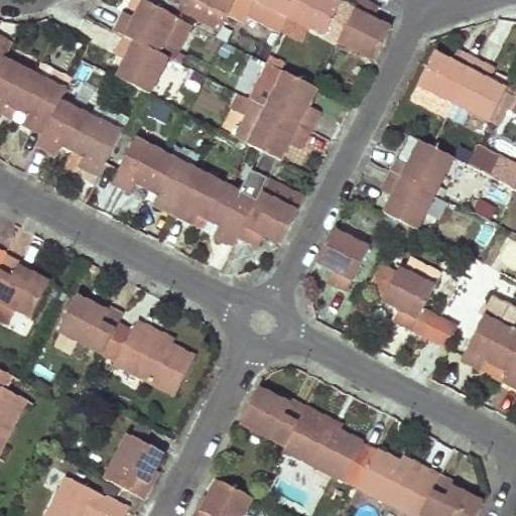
[(160,9),(141,0),(133,16),(130,22),(119,17),(111,32),(120,37),(157,55),(176,17),(167,13),(160,9)]
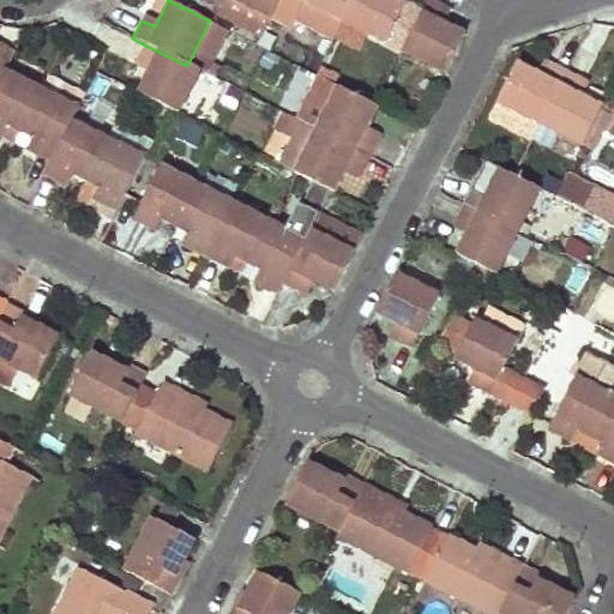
[(208,0),(196,0),(191,11),(199,16),(208,0)]
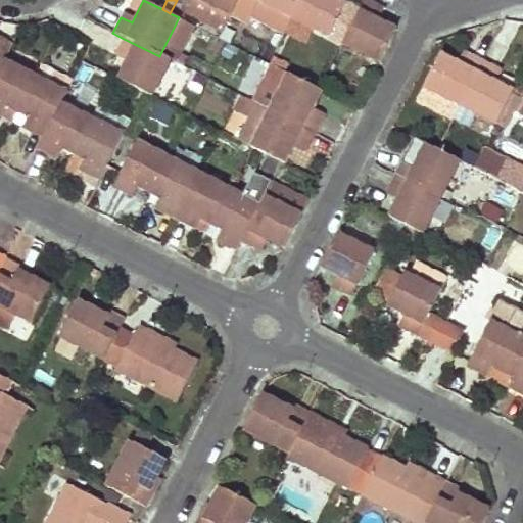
[(198,0),(207,4),(228,14),(230,10),(235,0),(198,0)]
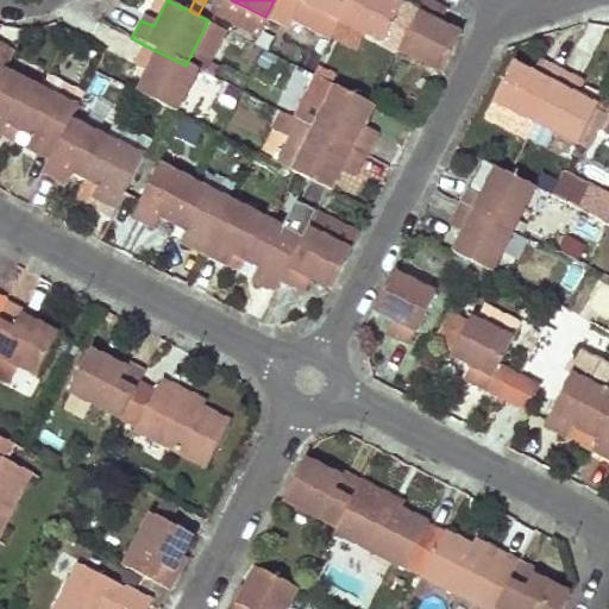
[(287,22),(290,17),(297,1),(336,20),(345,0),(274,0),(268,12),(287,22)]
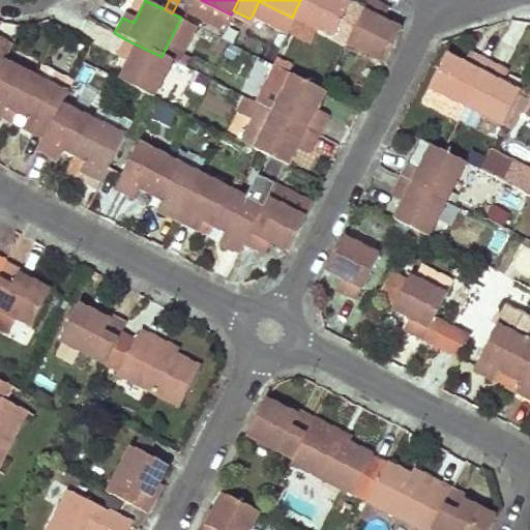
[(300,0),(292,18),(329,35),(347,1),(345,0),(300,0)]
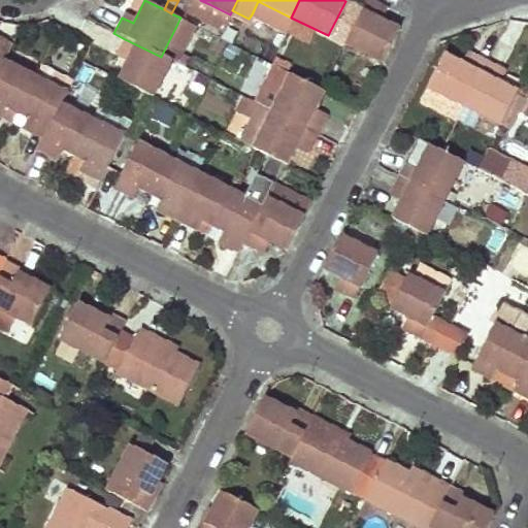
[(376,2),(372,0),(363,0),(341,44),(378,63),(397,27),(380,18),(371,13),(376,2)]
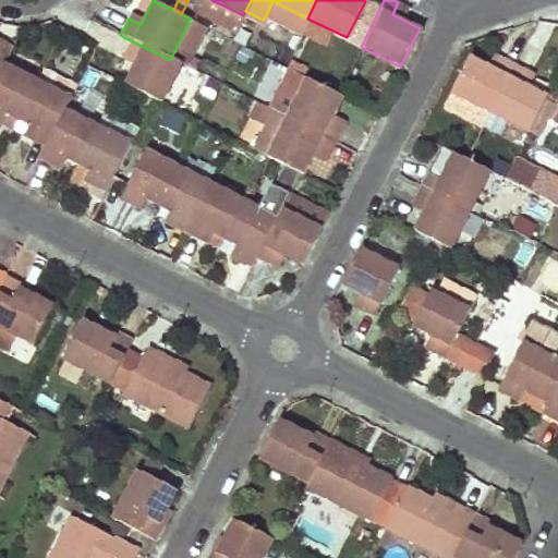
[(301,33),(307,19),(273,1),(266,15),(301,33)]
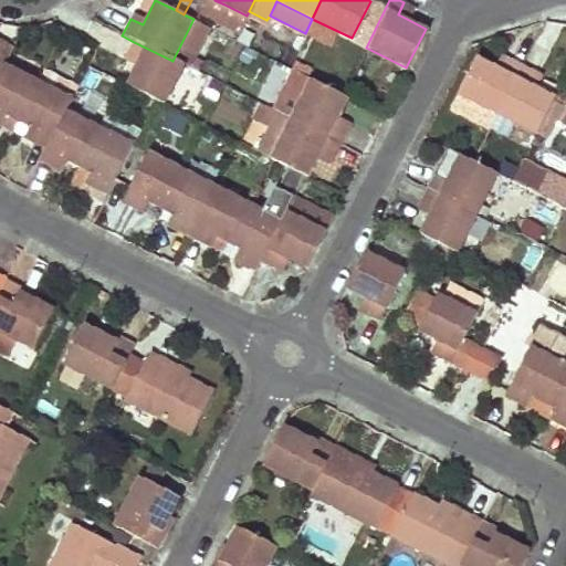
[(412,7),(404,2),(398,14),(407,19),(412,7)]
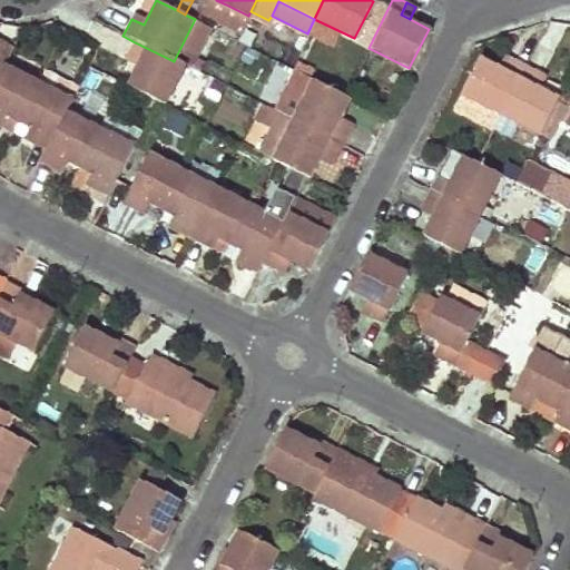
[(219,19),(242,30),(248,16),(226,5),(219,19)]
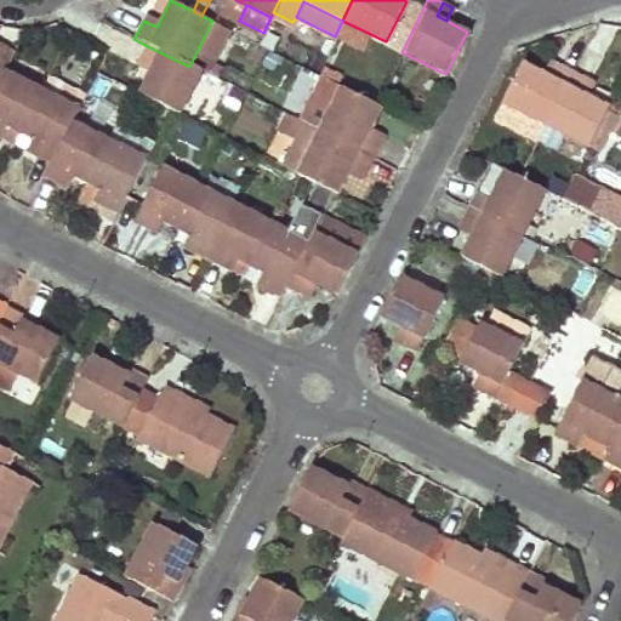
[(157,27),(160,20),(147,13),(143,21),(157,27)]
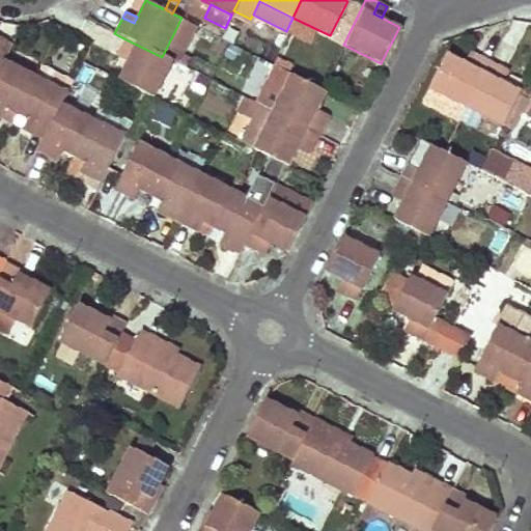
[(162,57),(123,38),(118,48),(131,54),(128,61),(118,80),(152,98),(170,61),(162,57)]
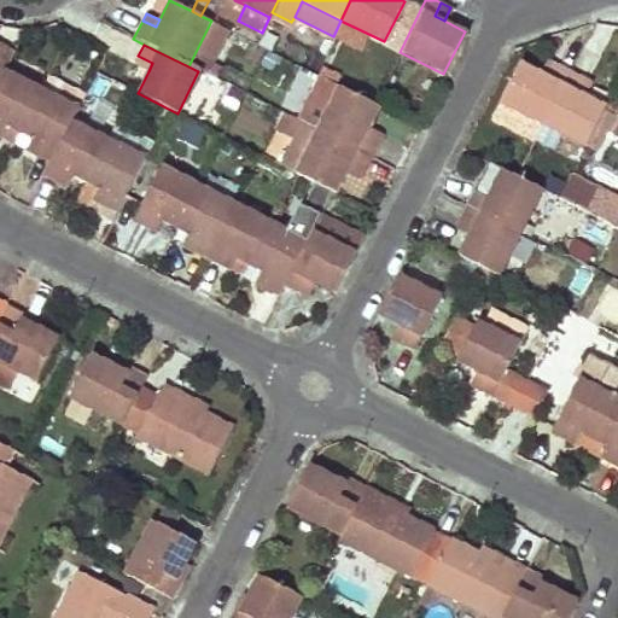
[(549,71),(555,58),(548,54),(541,68),(549,71)]
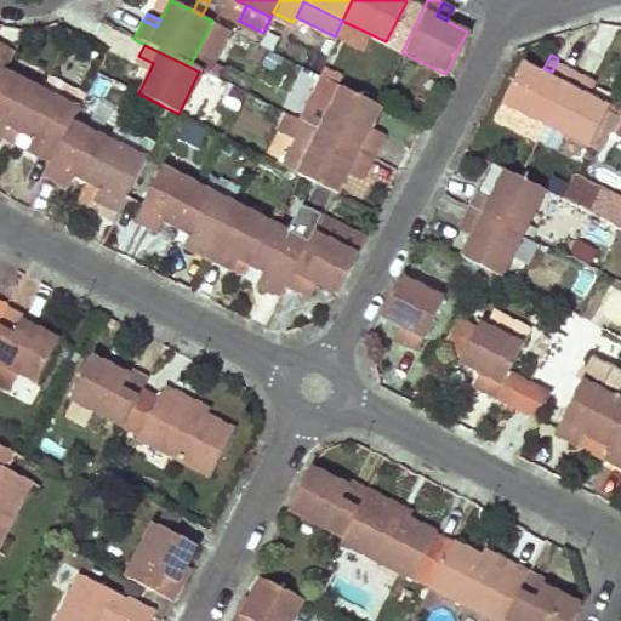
[(153,63),(138,56),(135,64),(149,72),(153,63)]
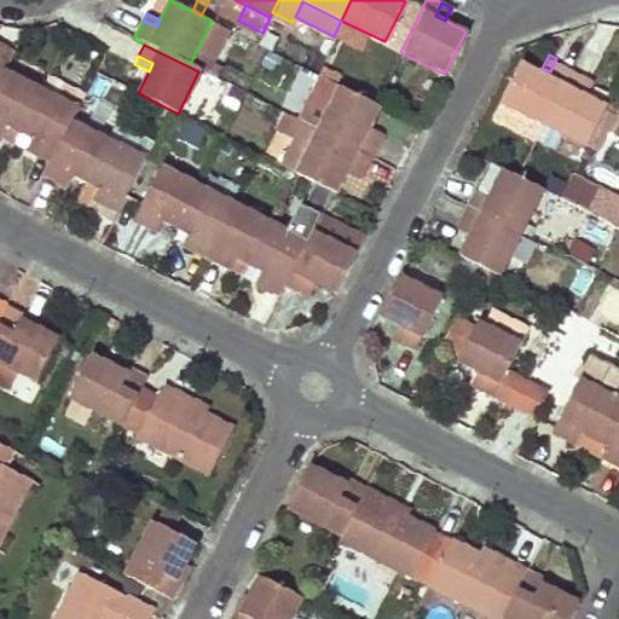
[(542,68),(520,57),(499,99),(543,121),(571,65),(556,58),(550,71),(542,68)]
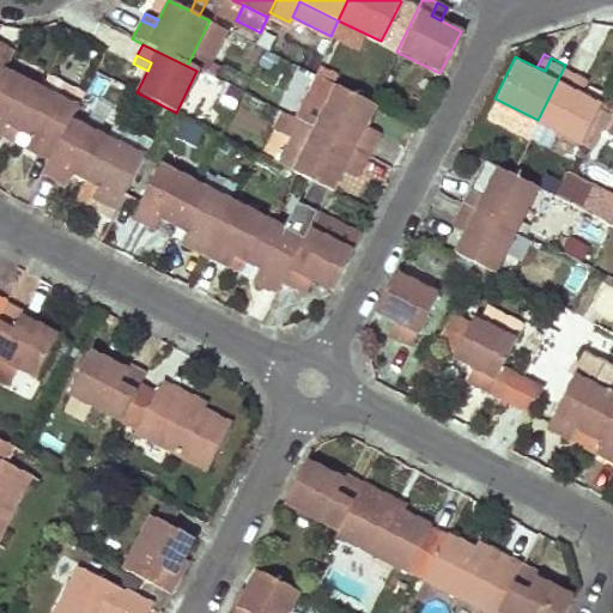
[(249,93),(296,113),(309,82),(262,62),(249,93)]
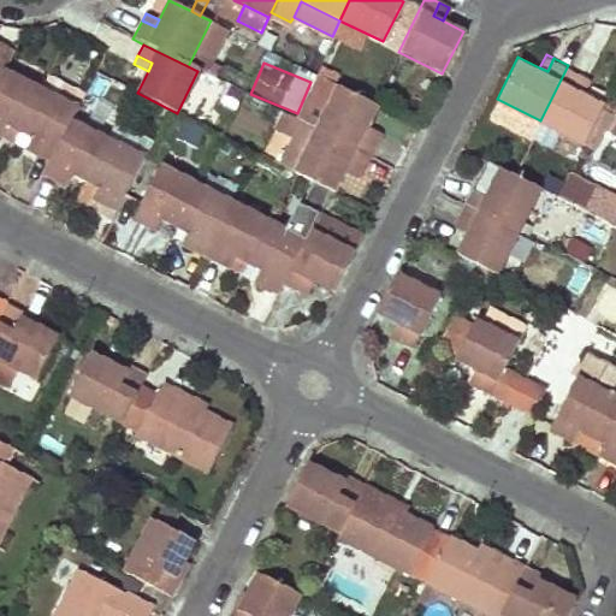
[(584,72),(568,65),(540,120),(584,141),(604,99),(585,89),(576,86),(584,72)]
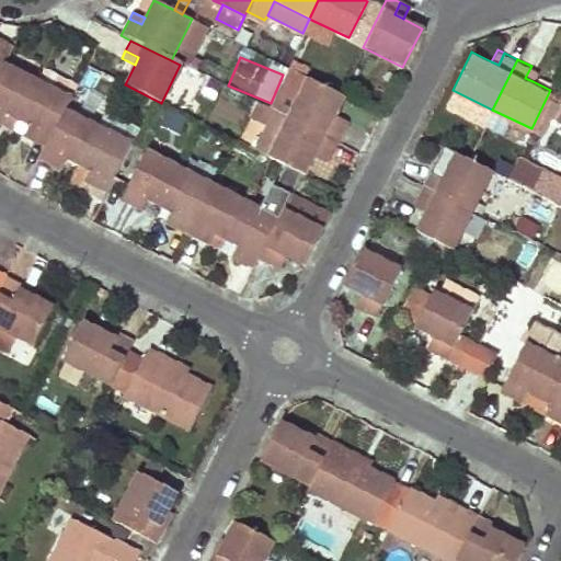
[(36,82),(2,65),(0,68),(0,124),(0,125),(7,113),(19,118),(36,82)]
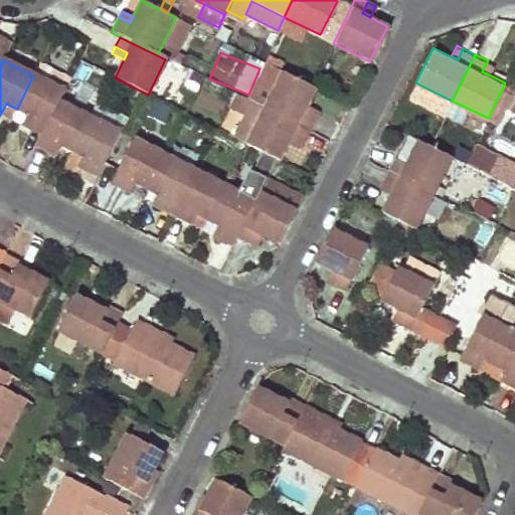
[(482,71),(489,74),(494,64),(488,60),(482,71)]
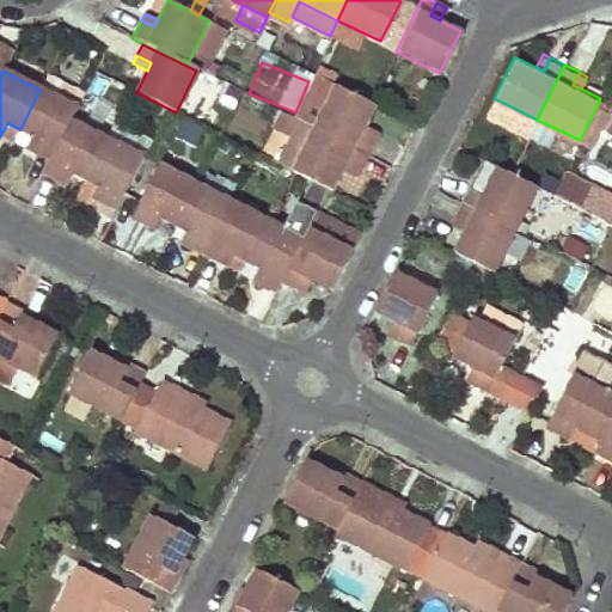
[(47,77),(40,90),(20,129),(31,135),(24,148),(49,160),(69,120),(83,95),(47,77)]
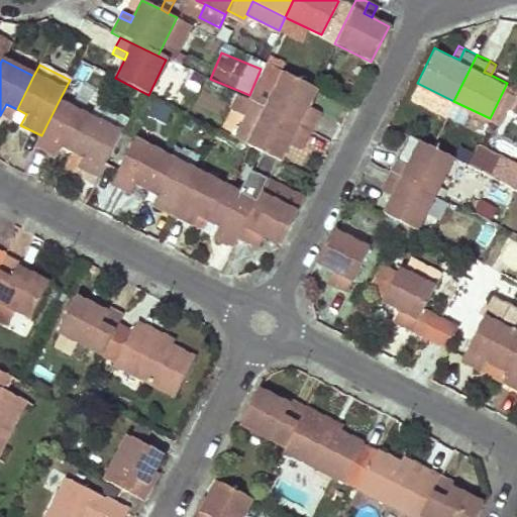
[(313,88),(281,71),(262,107),(308,131),(314,118),(301,111),(304,105),(313,88)]
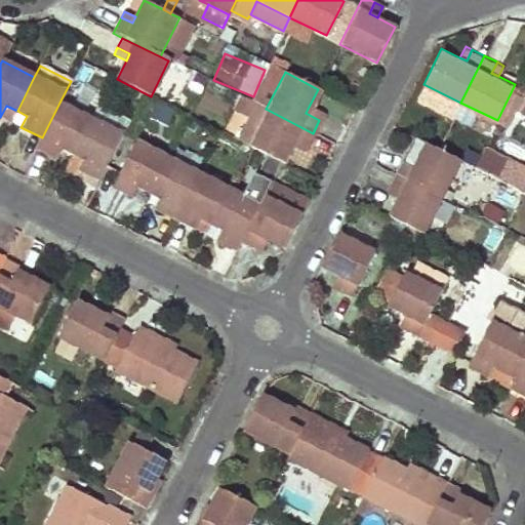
[(524,98),(516,118),(524,122),(524,98)]
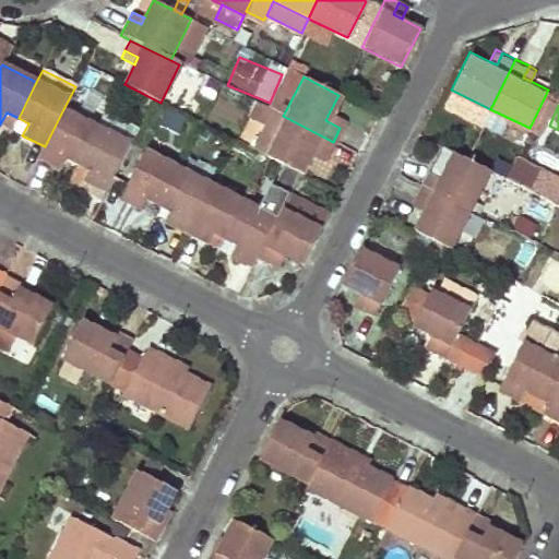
[(97,126),(63,109),(45,146),(39,158),(60,169),(66,157),(79,163),(97,126)]
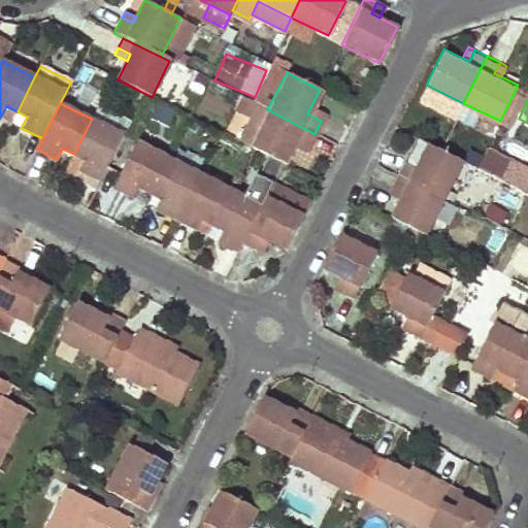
[(18,111),(6,106),(0,118),(11,123),(18,111)]
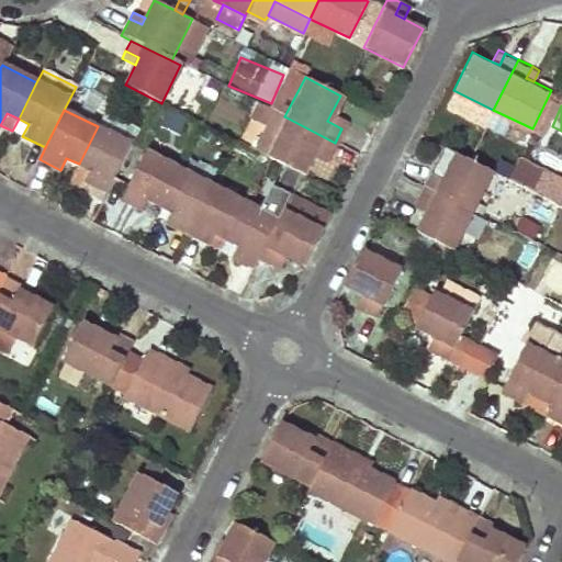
[(327,121),(341,128),(346,122),(330,114),(327,121)]
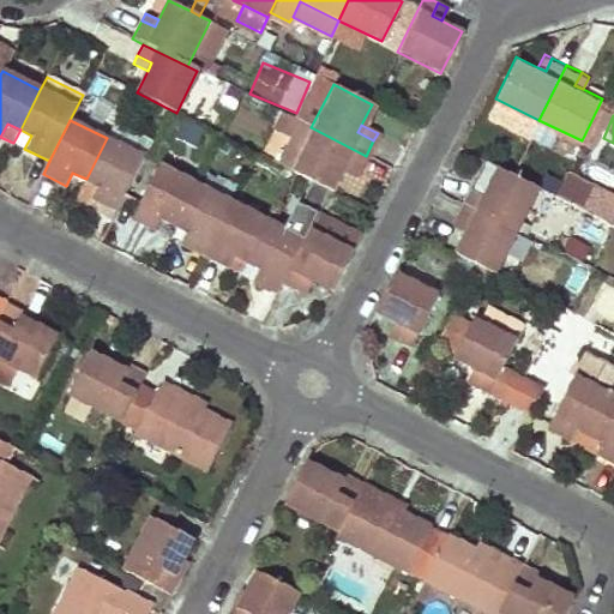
[(366,156),(311,127),(290,169),(293,170),(329,188),(338,170),(342,162),(357,170),(366,156)]
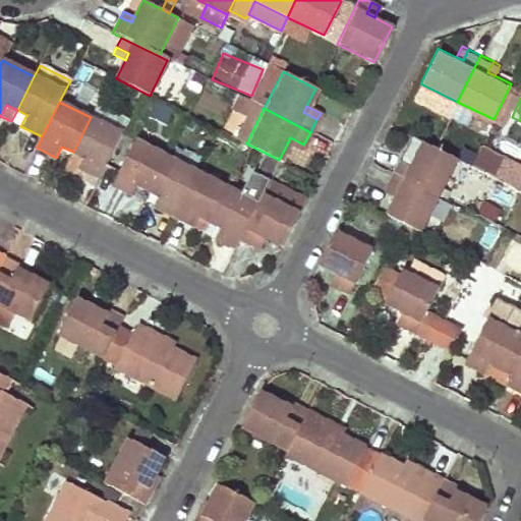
[(26,115),(17,110),(11,121),(20,126),(26,115)]
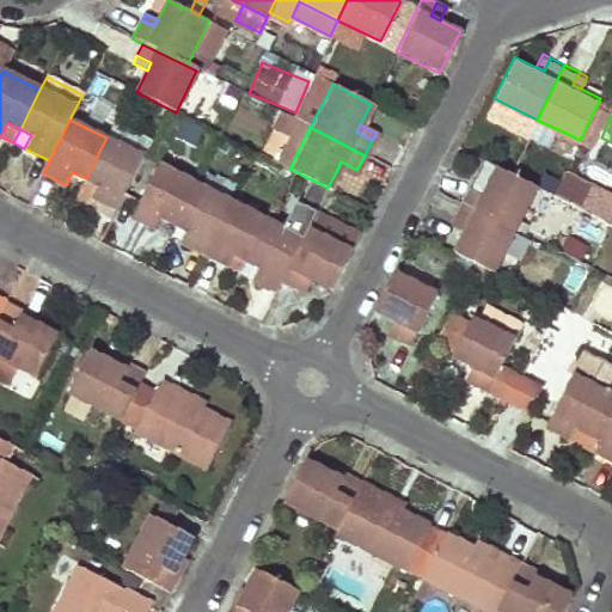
[(144,157),(106,138),(86,178),(97,184),(91,197),(117,210),(144,157)]
